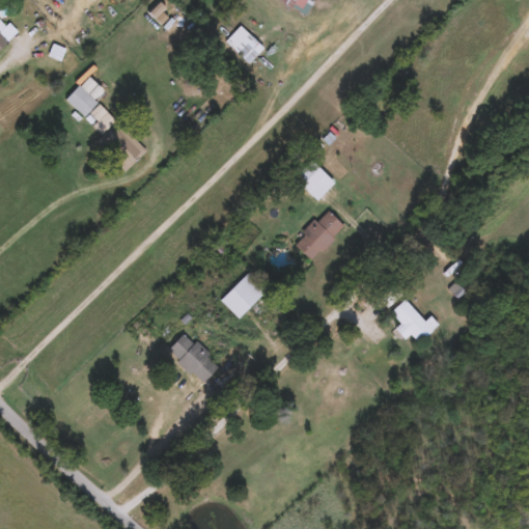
[(298,0),(294,8),(281,0),(298,0)]
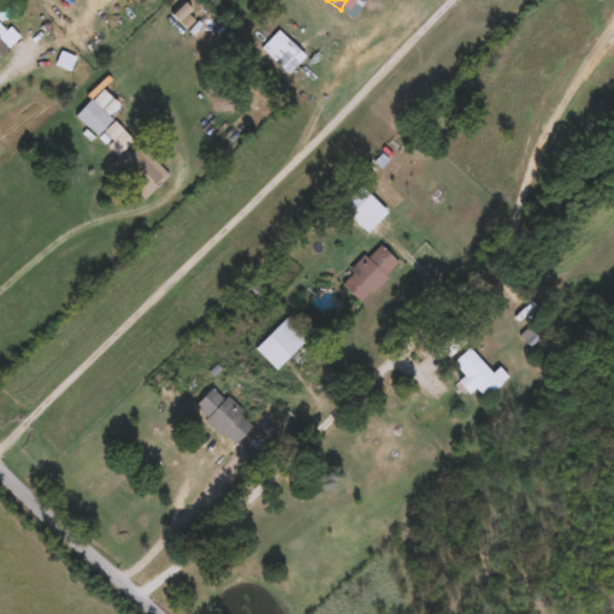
[(308,57),(290,75),(264,48),(282,30),(308,57)]
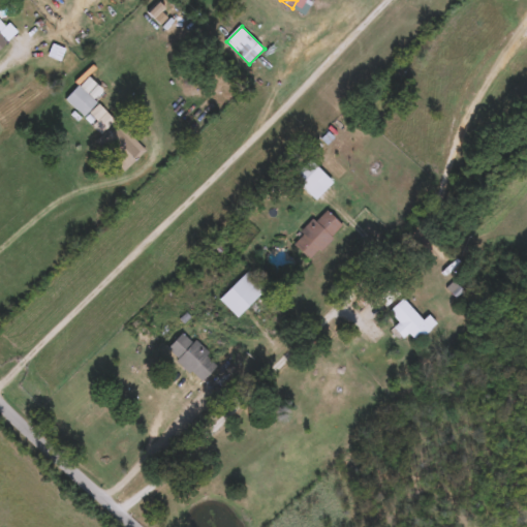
[(0,50),(0,30),(9,40),(0,50)]
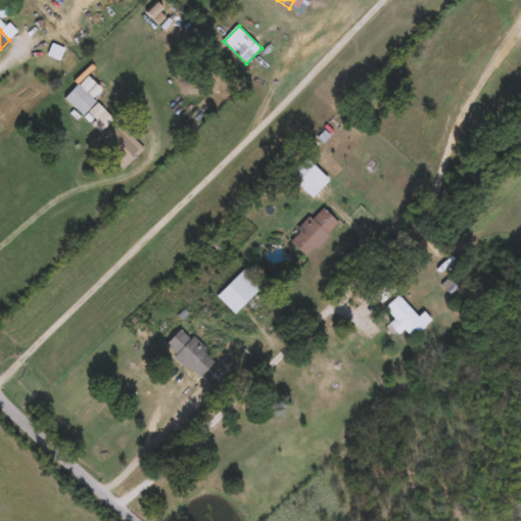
[(66,98),(80,84),(98,102),(84,115),(66,98)]
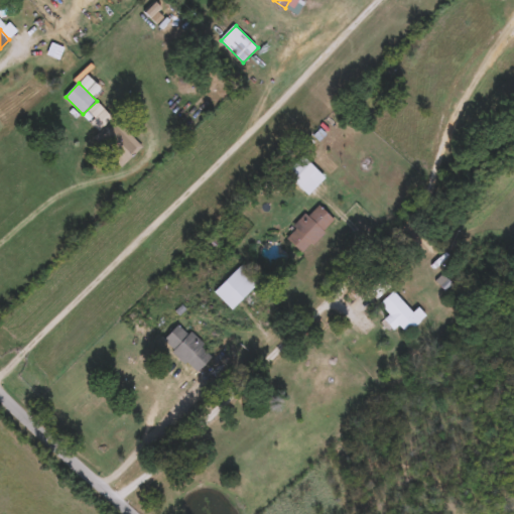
[(144,146),(125,165),(97,139),(116,119),(144,146)]
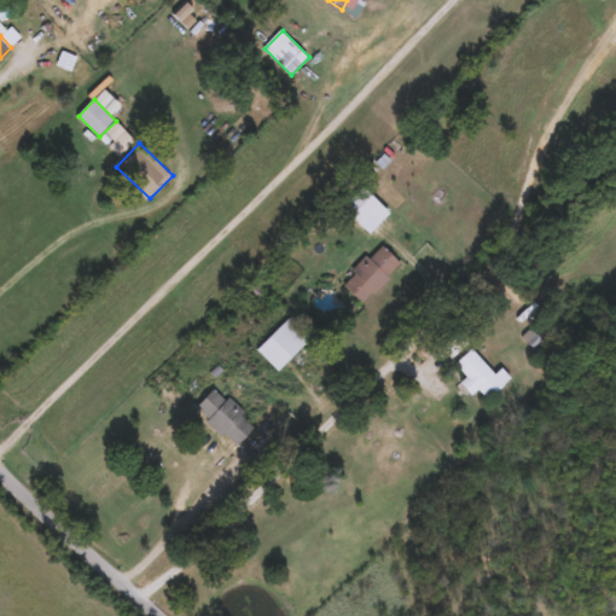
[(342,285),(381,245),(402,266),(362,304),(342,285)]
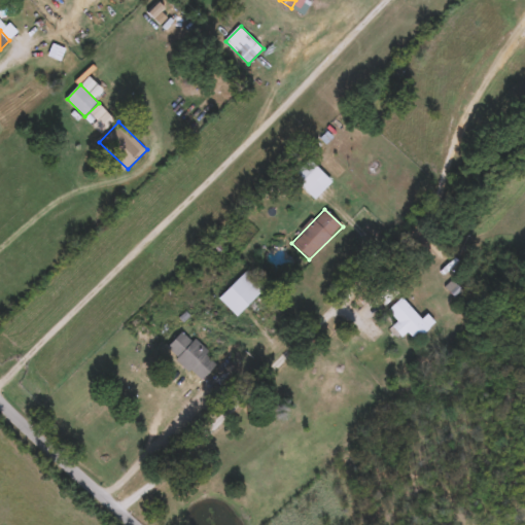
[(237,317),(219,299),(248,269),(267,287),(237,317)]
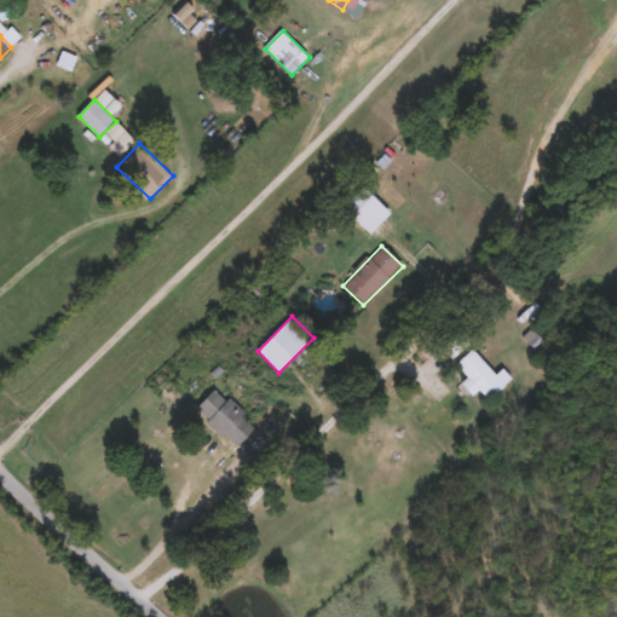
[(496,375),(503,369),(513,379),(489,401),(479,390),(473,396),(462,384),(468,378),(456,364),(472,350),(496,375)]
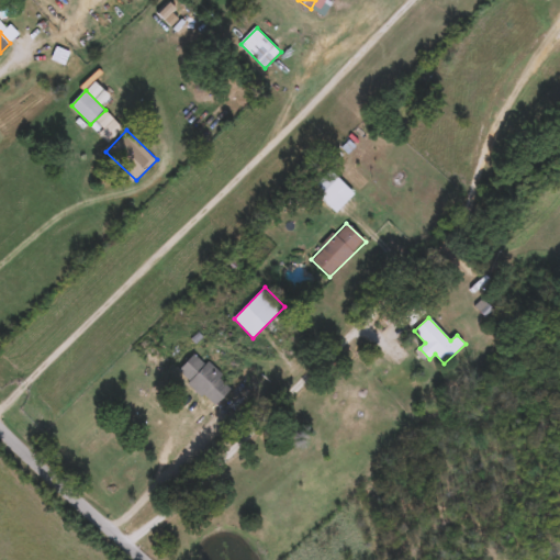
[(178,374),(193,354),(234,383),(217,404),(178,374)]
